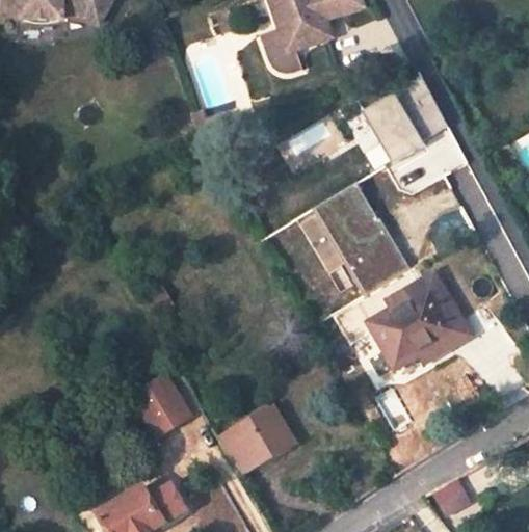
[(0,6),(16,5),(16,17),(16,19),(59,17),(59,15),(81,14),(98,21),(107,0),(0,0),(0,6)]
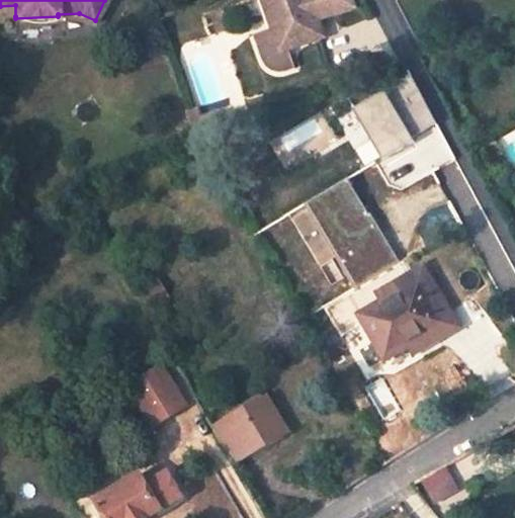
[(260,0),(273,35),(255,41),(264,69),(268,73),(270,75),(273,76),(278,77),(280,77),(297,71),(291,51),(324,38),(320,24),(354,10),(349,0),(260,0)]
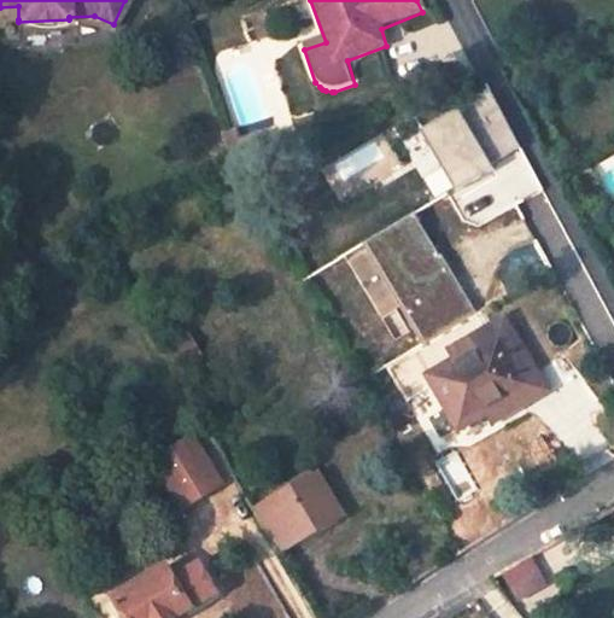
[(0,22),(4,19),(18,19),(18,6),(0,7),(0,22)]
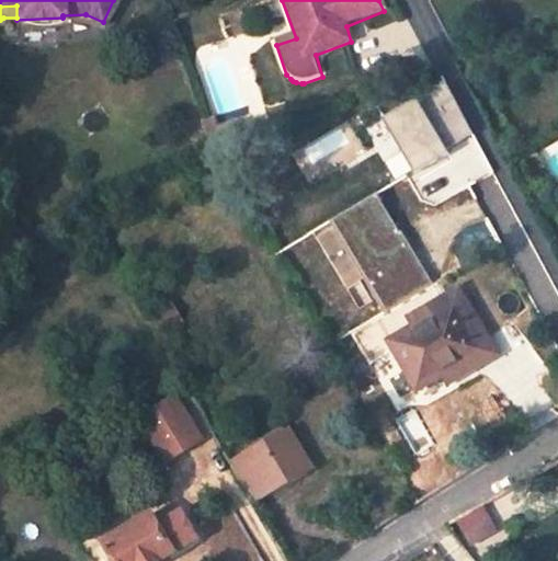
[(424,95),(452,148),(475,136),(448,84),(424,95)]
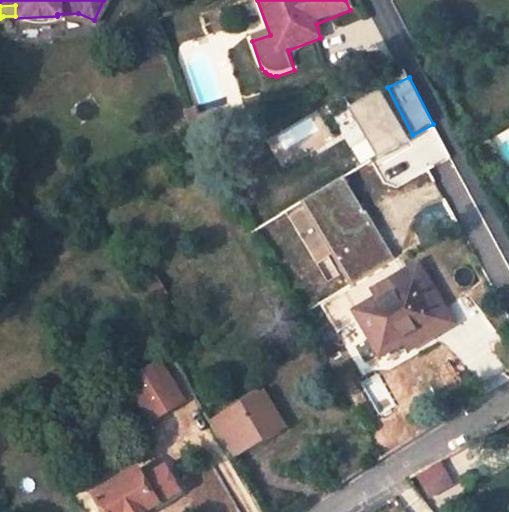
[(388,93),(355,109),(379,158),(412,143),(388,93)]
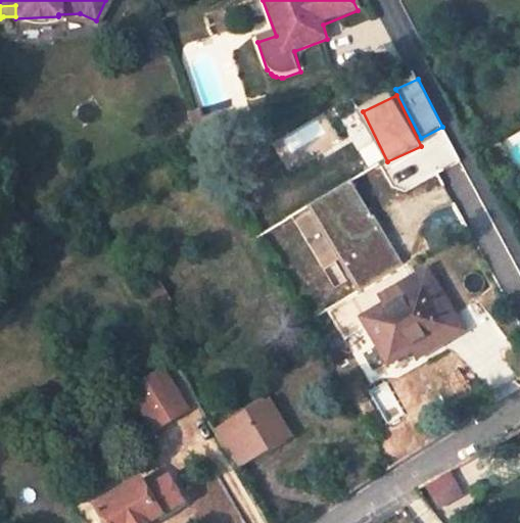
[(400,265),(346,181),(304,204),(353,292),(400,265)]
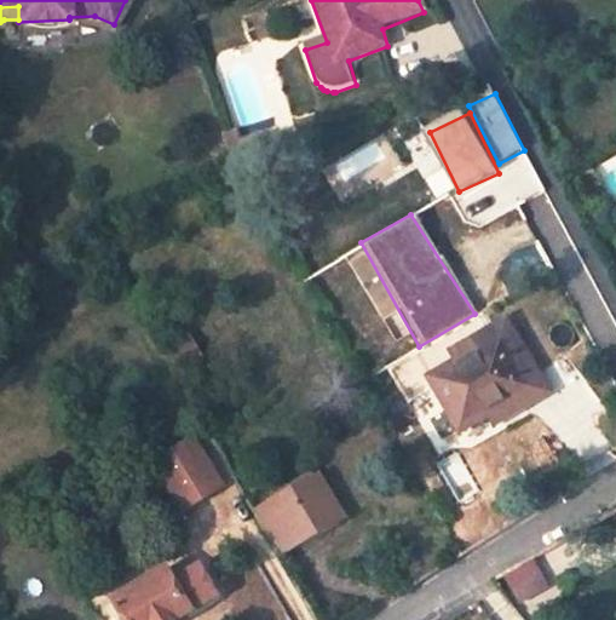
[(483,345),(425,379),(455,434),(481,419),(490,412),(496,420),(542,394),(501,322),(477,336),(483,345)]
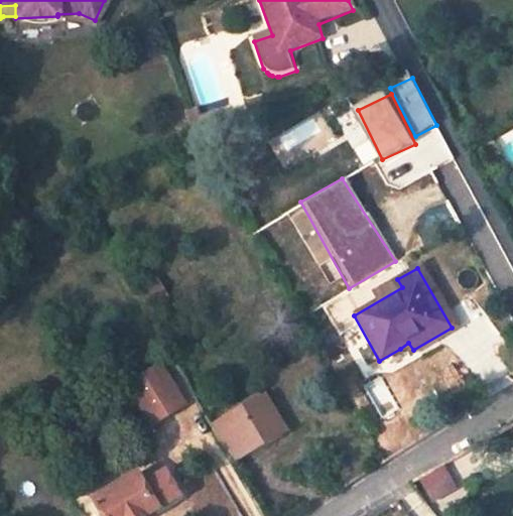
[(403,356),(413,350),(408,343),(400,349),(403,356)]
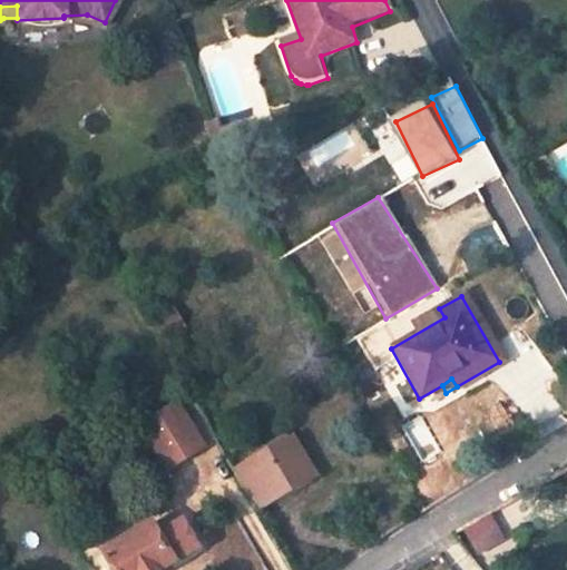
[(133,419),(163,471),(198,450),(172,404),(145,421),(140,413),(133,419)]
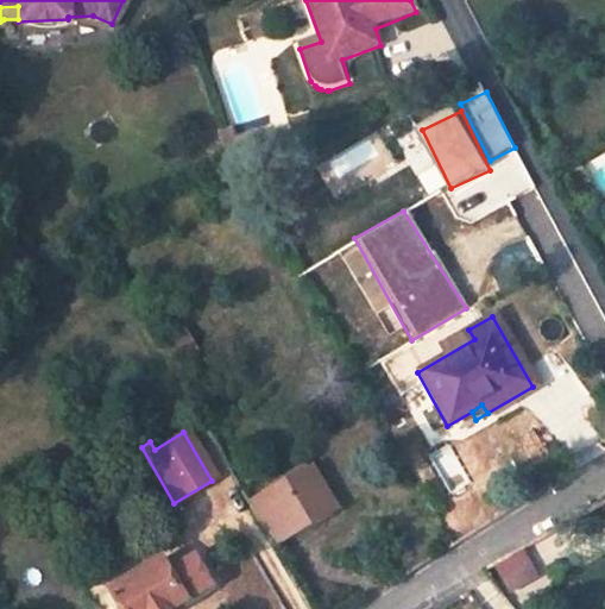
[(310,485),(294,457),(239,488),(258,522),(294,503),(290,497),(310,485)]
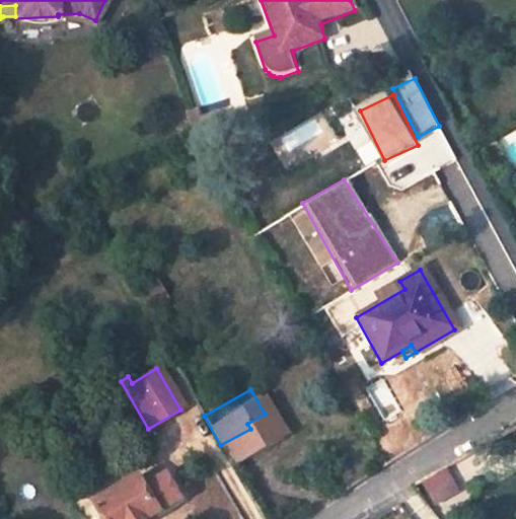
[(141,428),(131,433),(138,444),(147,439),(141,428)]
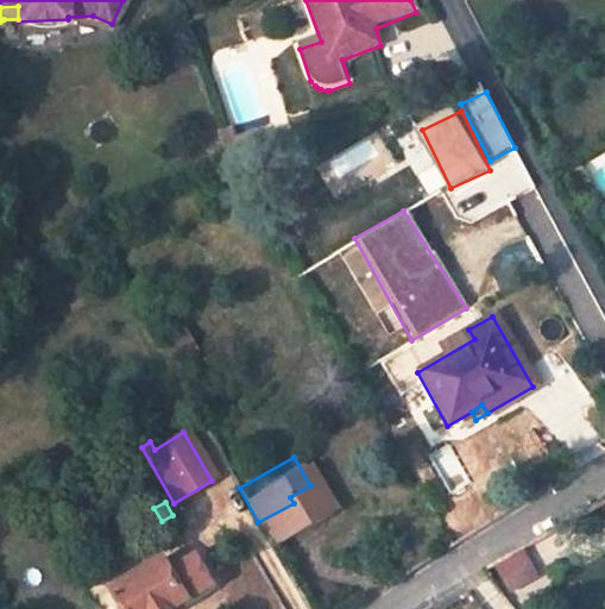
[(508,591),(539,581),(528,552),(498,563),(508,591)]
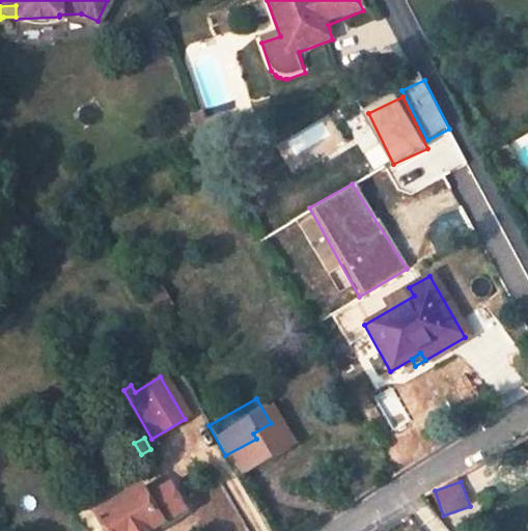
[(93,512),(104,530),(163,530),(139,487),(93,512)]
